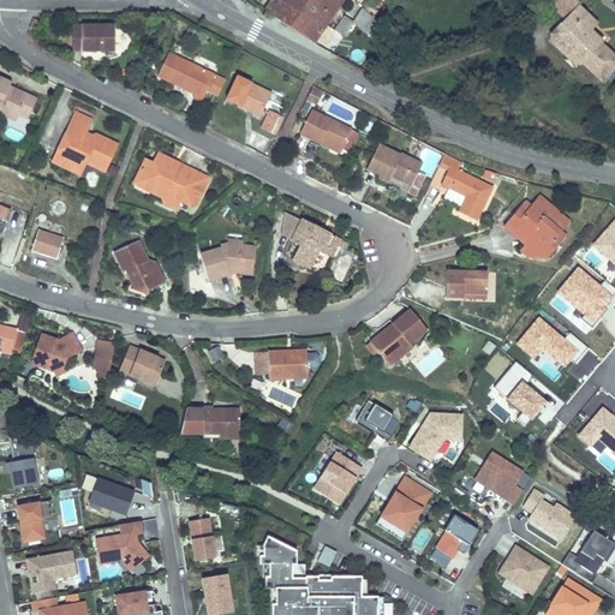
[(266,0),(262,7),(315,41),(341,0),(266,0)]
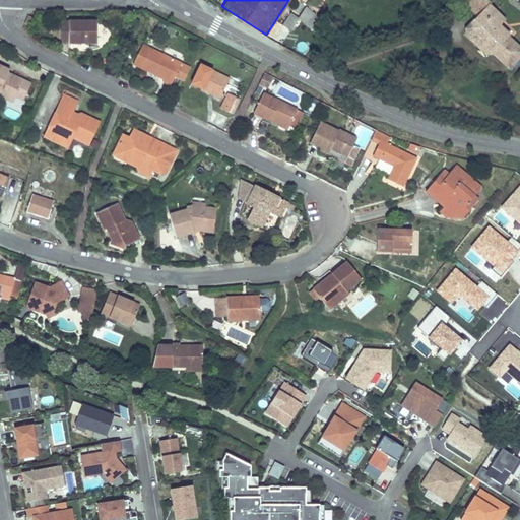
[(494,55),(508,69),(519,56),(519,48),(494,22),(499,16),(489,6),(494,1),(493,0),(462,0),(461,2),(477,18),(466,28),(465,38),(482,55),(494,55)]
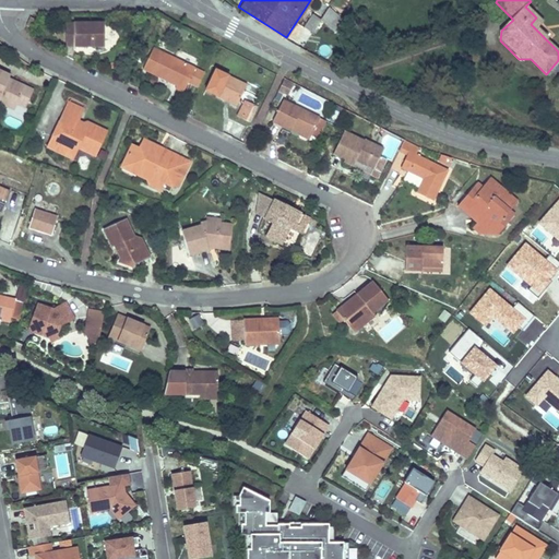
[(321,16),(328,7),(322,2),(316,12),(321,16)]
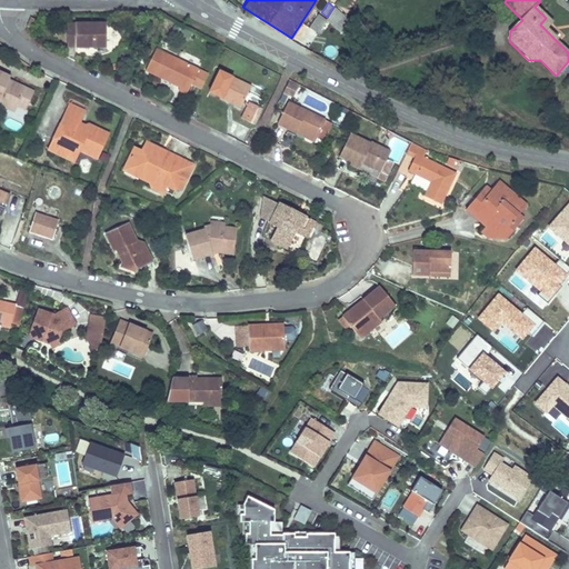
[(323,26),(337,36),(349,20),(336,9),(323,26)]
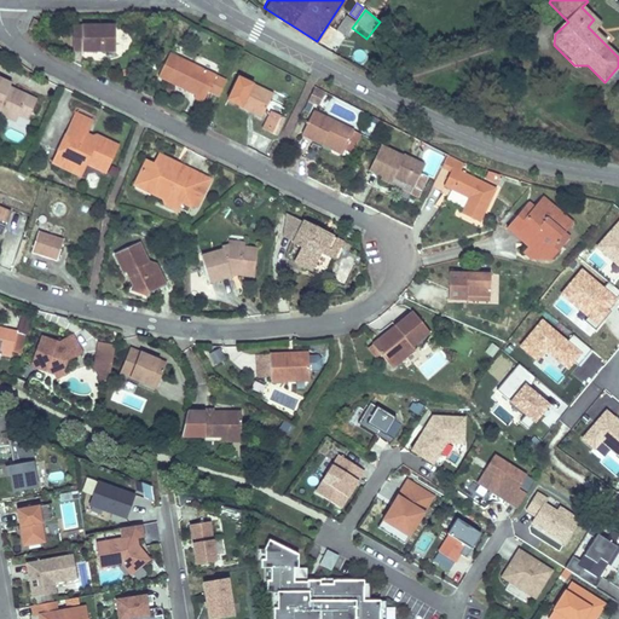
[(34,19),(29,29),(34,32),(39,22),(34,19)]
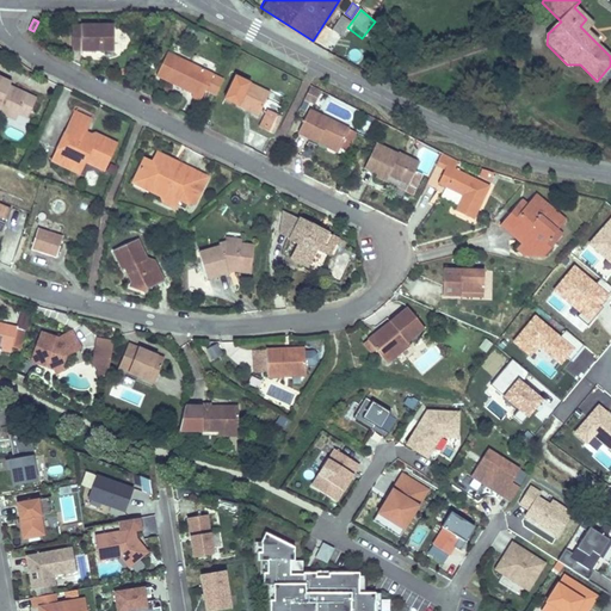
[(113,50),(113,22),(81,22),(81,28),(72,28),(72,50),(113,50)]
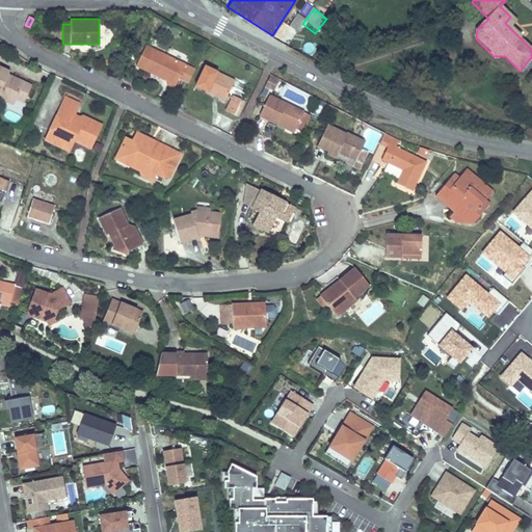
[(185,64),(145,46),(135,65),(167,81),(166,84),(175,87),(179,79),(185,64)]
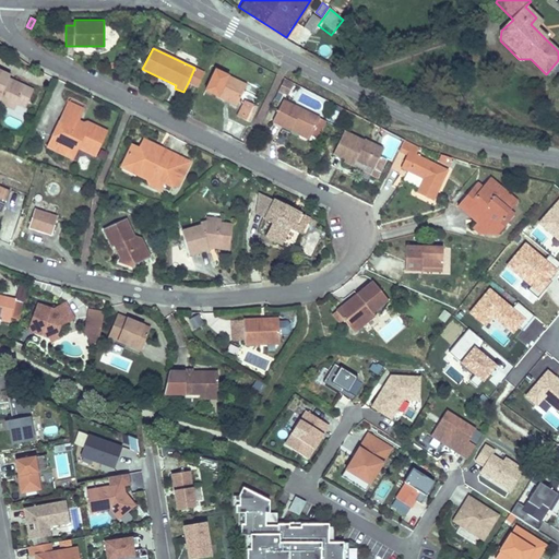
[(0,68),(0,102),(6,104),(9,98),(18,103),(14,108),(28,115),(32,109),(24,106),(32,92),(23,87),(25,83),(13,78),(10,85),(4,83),(8,75),(9,73),(0,68)]
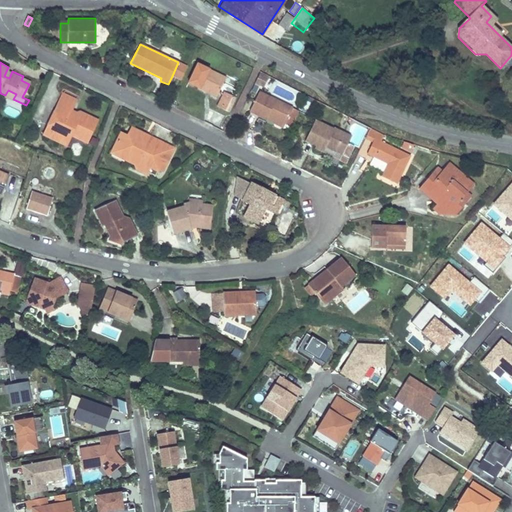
[(187,67),(178,62),(172,76),(181,80),(187,67)]
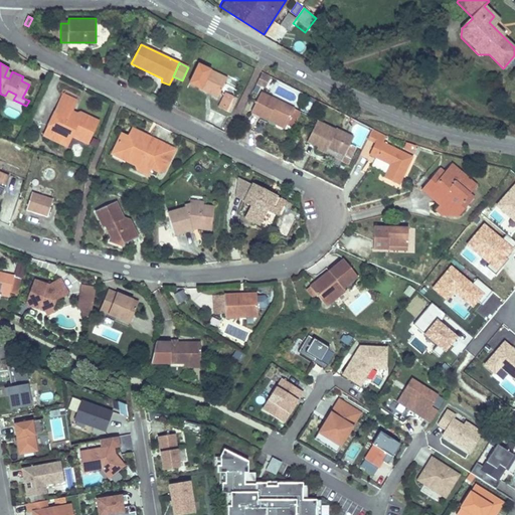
[(219,92),(227,75),(199,62),(190,82),(206,90),(208,87),(219,92)]
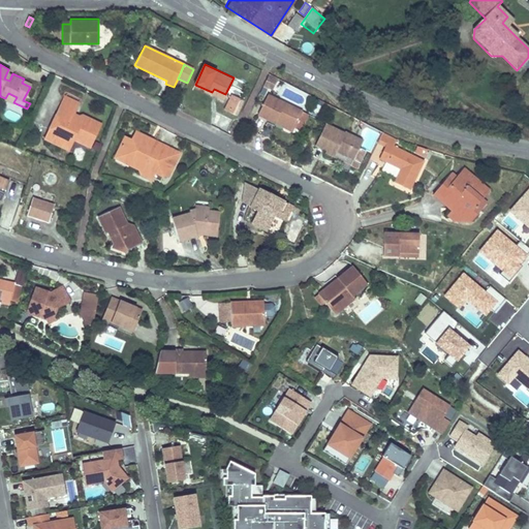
[(9,81),(12,73),(7,71),(4,79),(9,81)]
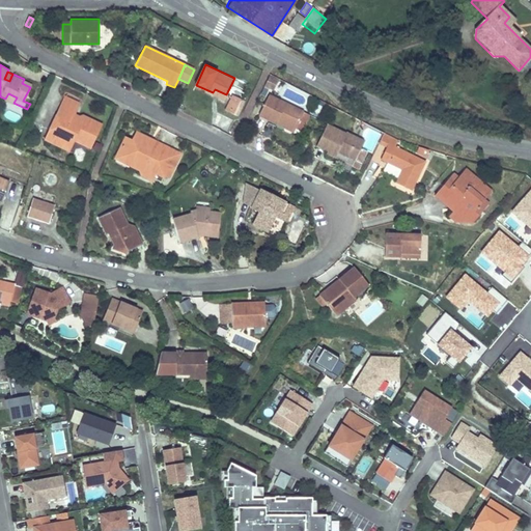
[(215,89),(213,92),(224,98),(222,104),(227,106),(231,96),(226,94),(215,89)]
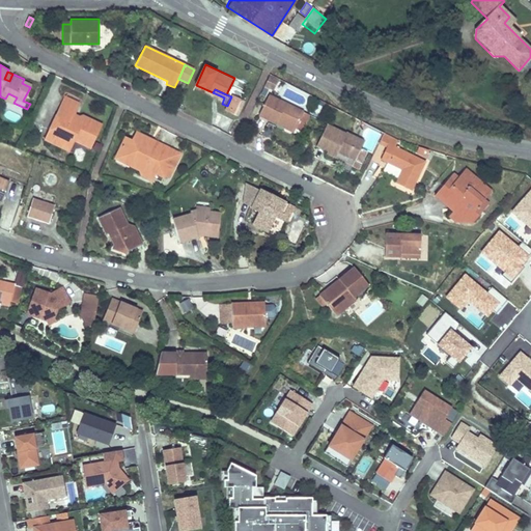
[(305,110),(270,92),(259,114),(277,122),(279,118),(297,128),(305,110)]
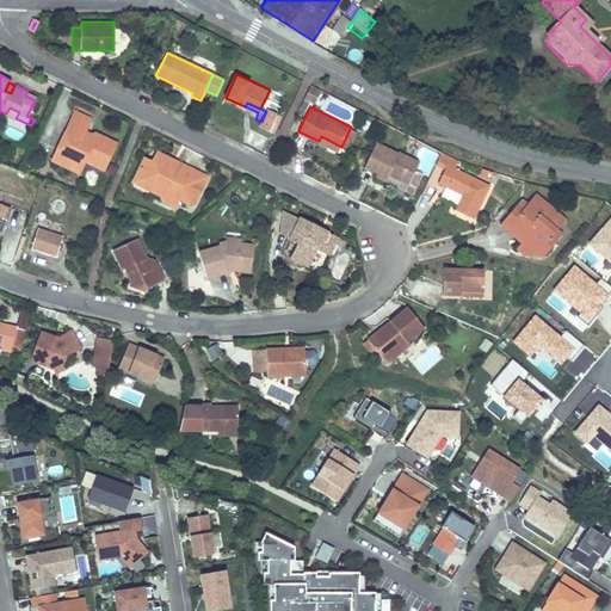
[(10,107),(6,113),(16,118),(19,112),(10,107)]
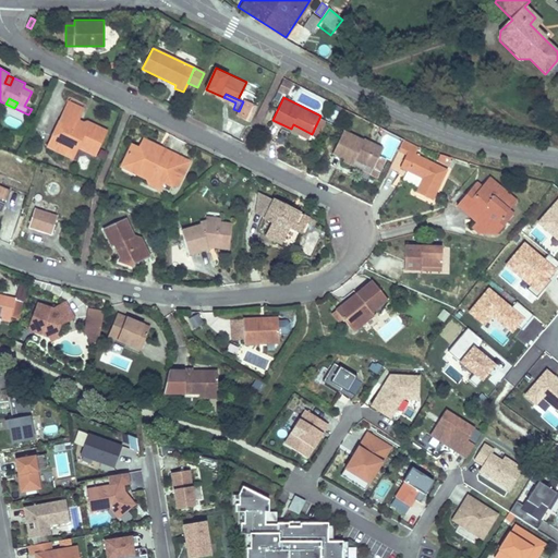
[(243,101),(239,111),(238,114),(246,119),(254,102),(245,98),(243,101)]
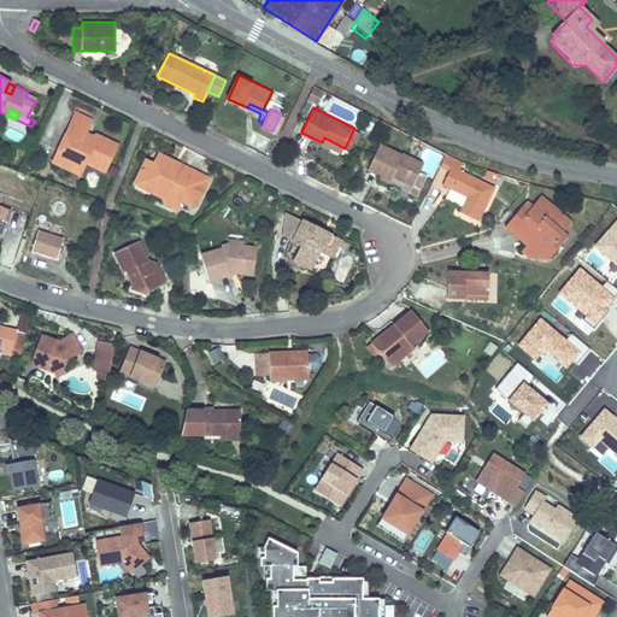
[(76,111),(57,152),(68,158),(64,166),(81,174),(86,163),(106,171),(119,144),(95,131),(94,134),(87,131),(93,118),(76,111)]
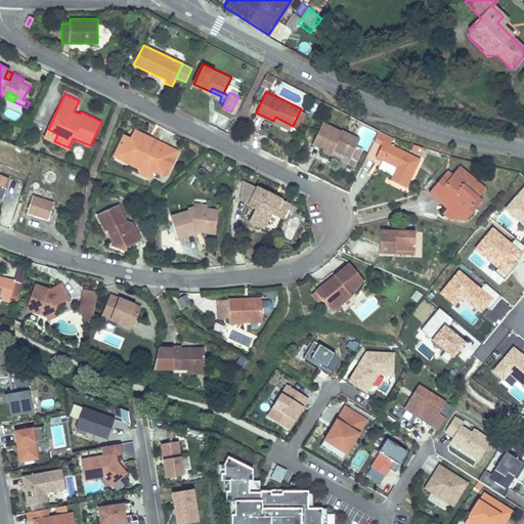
[(291,130),(293,126),(275,117),(273,121),(291,130)]
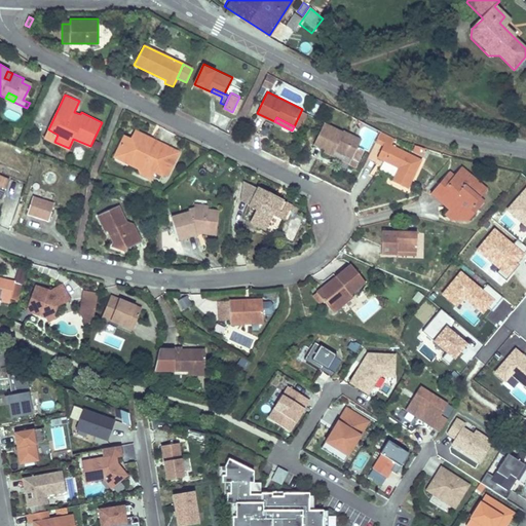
[(325,120),(312,145),(324,150),(323,152),(332,156),(334,151),(350,158),(349,162),(355,165),(363,148),(357,146),(361,137),(344,128),(343,129),(325,120)]
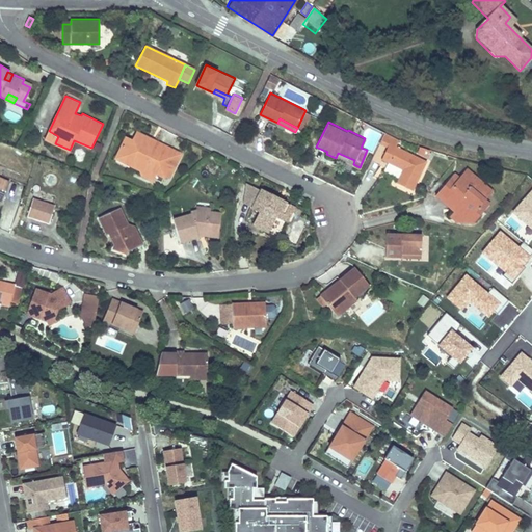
[(123,141),(121,145),(124,155),(132,159),(130,164),(140,168),(141,174),(152,179),(156,171),(164,176),(165,174),(168,167),(173,169),(181,152),(155,139),(152,144),(148,142),(150,136),(136,130),(132,139),(131,138),(123,141)]
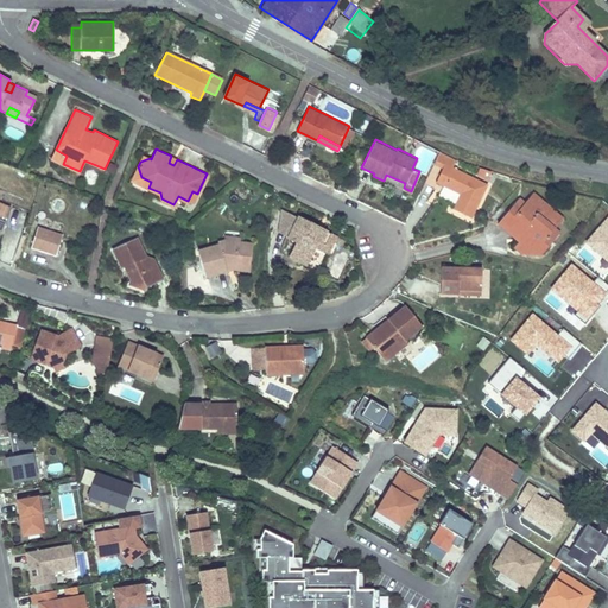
[(67,156),(56,150),(51,158),(63,164),(67,156)]
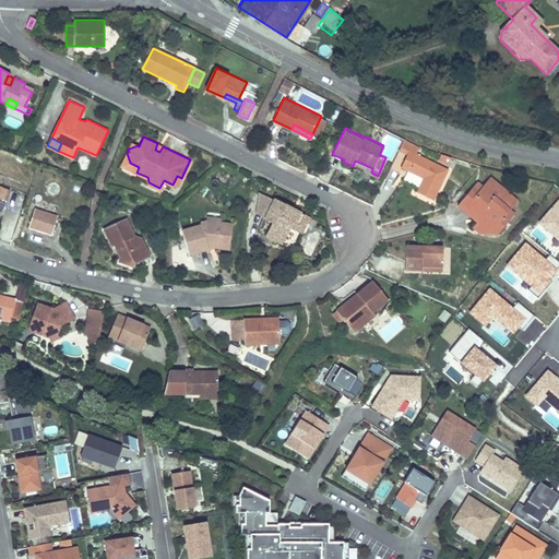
[(448,169),(416,154),(419,146),(404,139),(392,163),(407,169),(424,178),(417,191),(433,200),(448,169)]
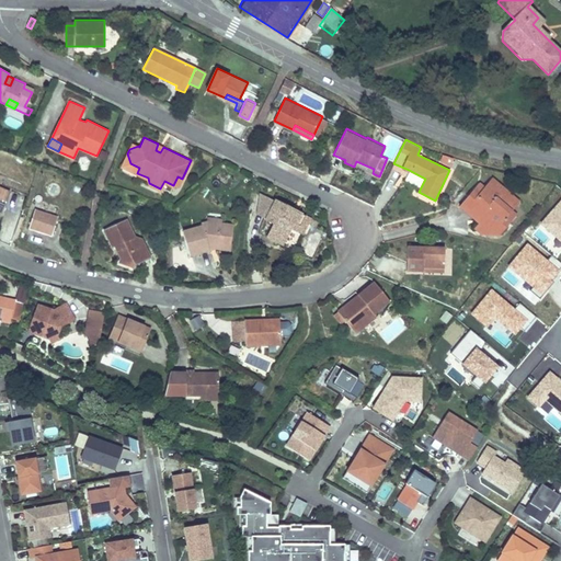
[(130,163),(127,153),(122,165),(137,173),(139,168),(130,163)]
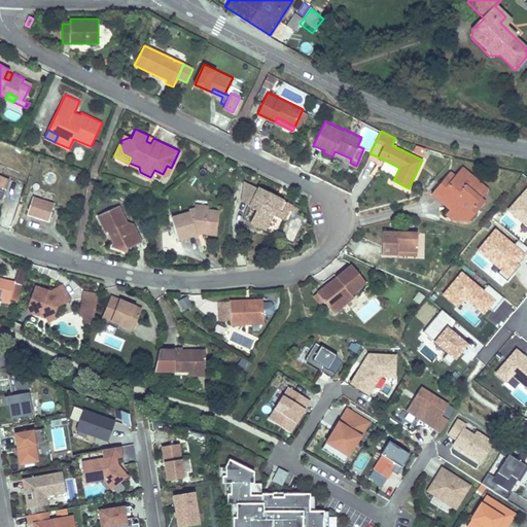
[(416,144),(413,151),(423,155),(426,148),(416,144)]
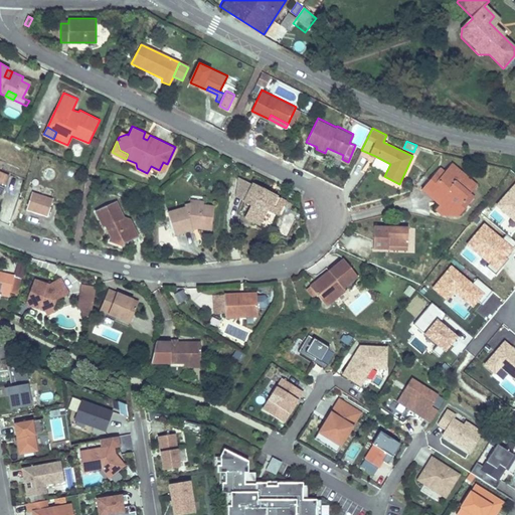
[(375,156),(361,150),(359,155),(372,161),(375,156)]
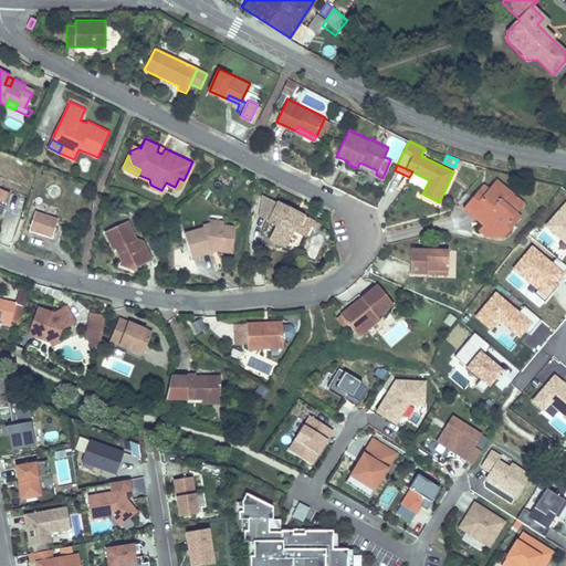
[(483,223),(478,229),(484,234),(504,236),(515,222),(511,218),(519,209),(525,201),(498,178),(489,187),(483,195),(478,190),(463,207),(483,223)]
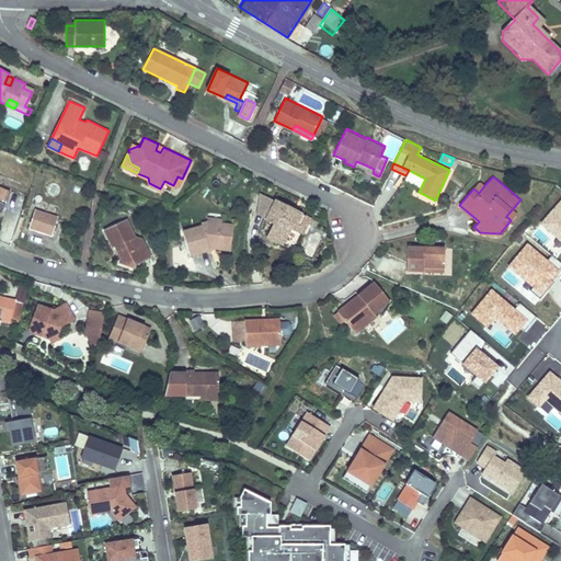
[(480,181),(473,189),(479,193),(484,185),(480,181)]
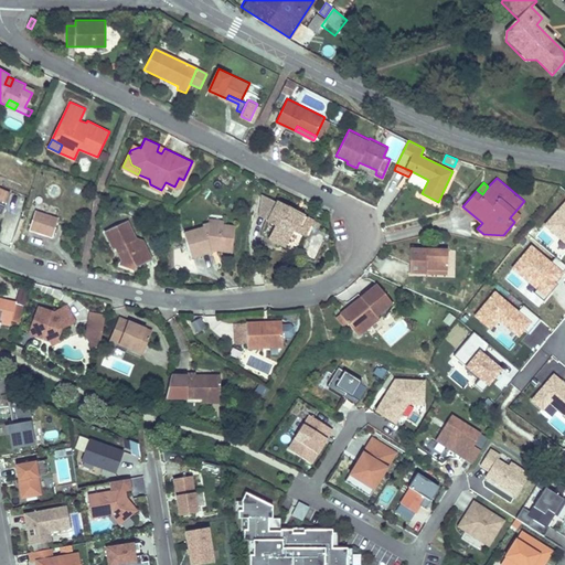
[(0,187),(0,210),(2,212),(11,191),(0,187)]
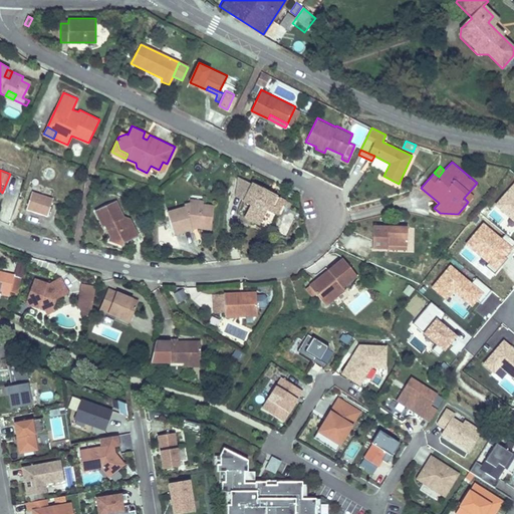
[(235,194),(243,198),(243,199),(250,203),(244,215),(257,222),(265,207),(275,213),(283,198),(251,183),(242,179),(237,177),(236,191),(235,194)]
